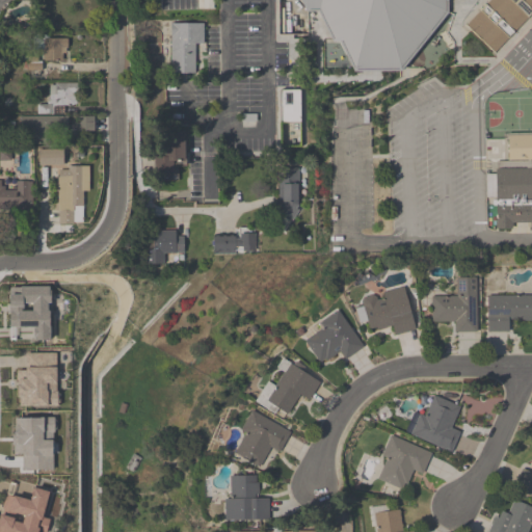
[(299,0),(449,0),(450,17),(403,73),(355,75),(339,44),(331,46),(318,15),(308,15),(299,0)]
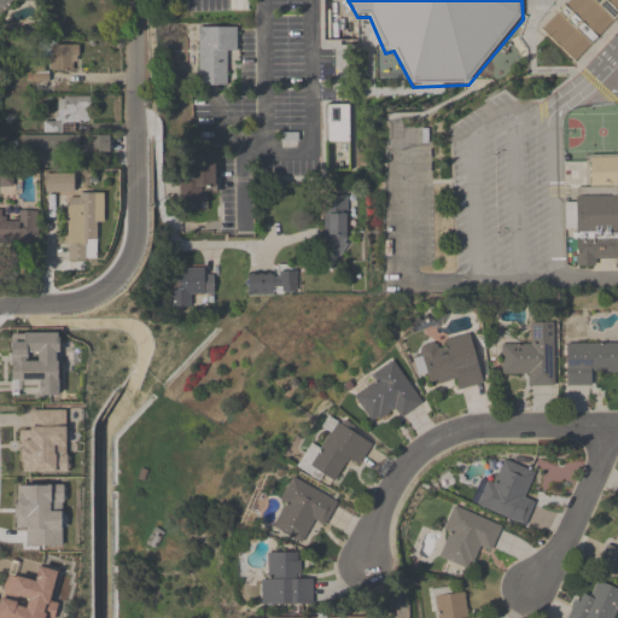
[(573,63),(617,17),(617,0),(567,0),(540,29),(573,63)]
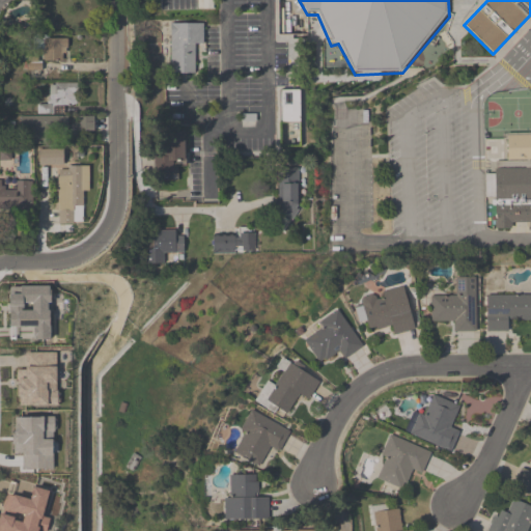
[(203,45),(203,24),(170,24),(170,74),(193,74),(193,45),(203,45)]
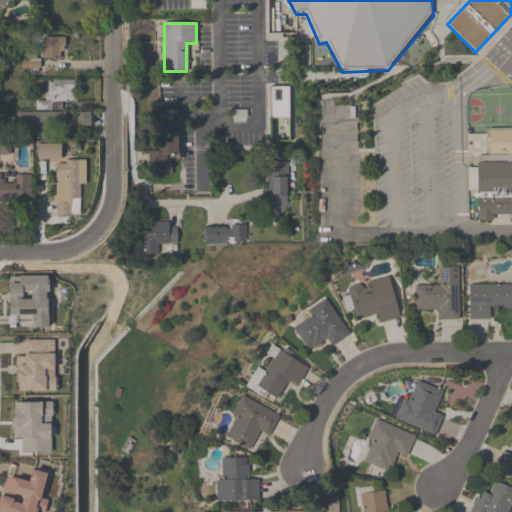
[(40,58),(64,58),(64,37),(40,37),(40,58)]
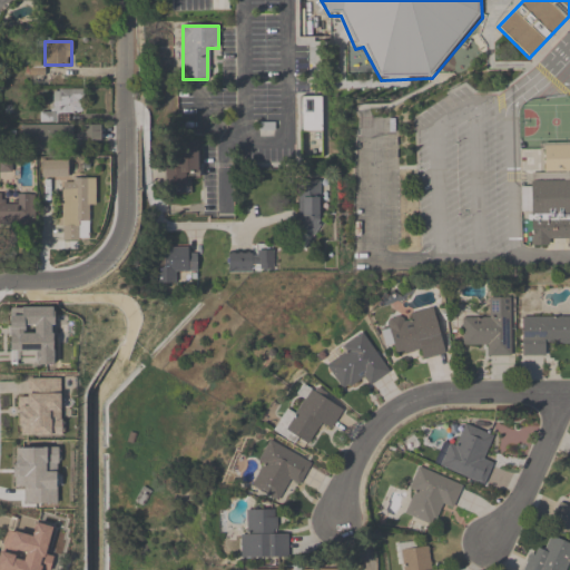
[(72,141),(72,125),(71,125),(71,112),(84,112),(84,89),(53,89),(53,114),(41,114),(41,126),(19,126),(19,143),(32,143),(32,154),(49,154),(49,141),(72,141)]
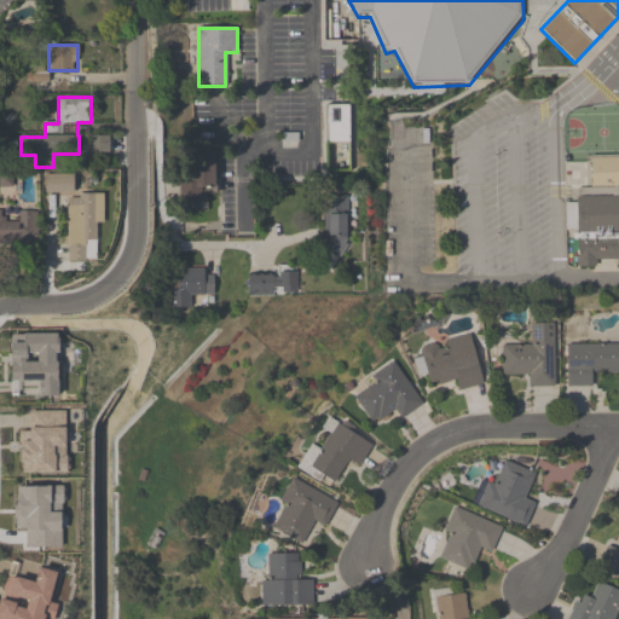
[(203,195),(215,195),(215,154),(181,154),(180,204),(203,204),(203,195)]
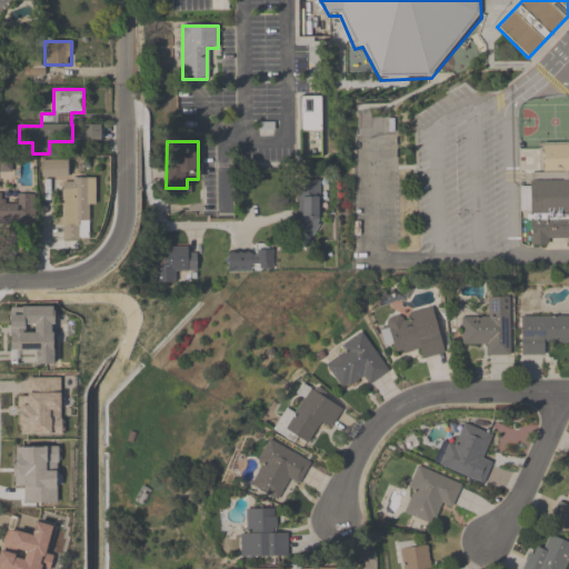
[(92,178),(68,178),(68,160),(42,160),(42,178),(62,178),(62,241),(92,241),(92,178)]
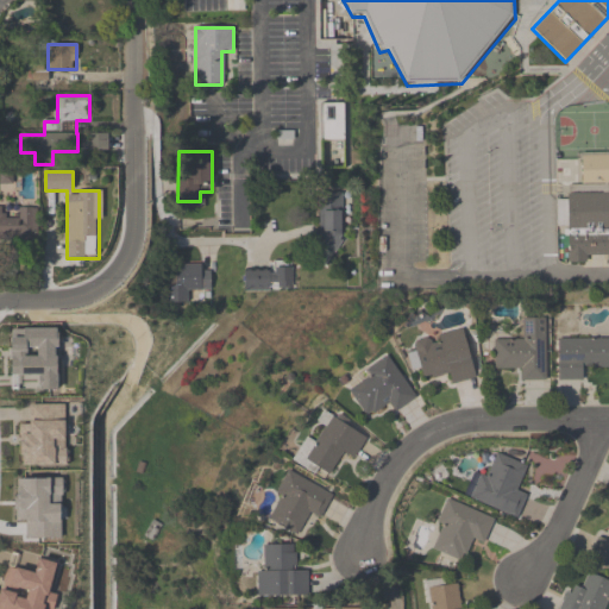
[(608,193),(565,194),(566,261),(608,261),(608,193)]
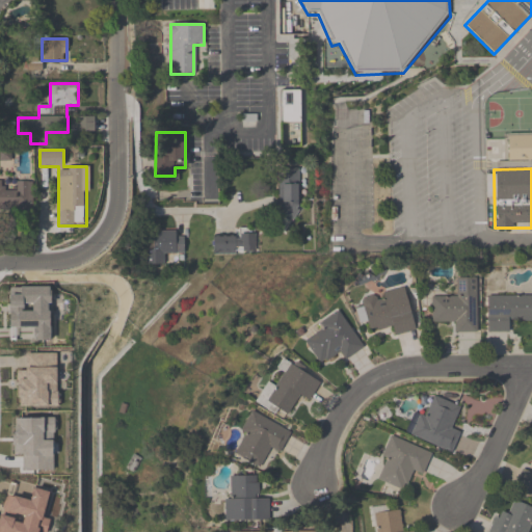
[(298,169),(277,169),(277,221),(298,221),(298,169)]
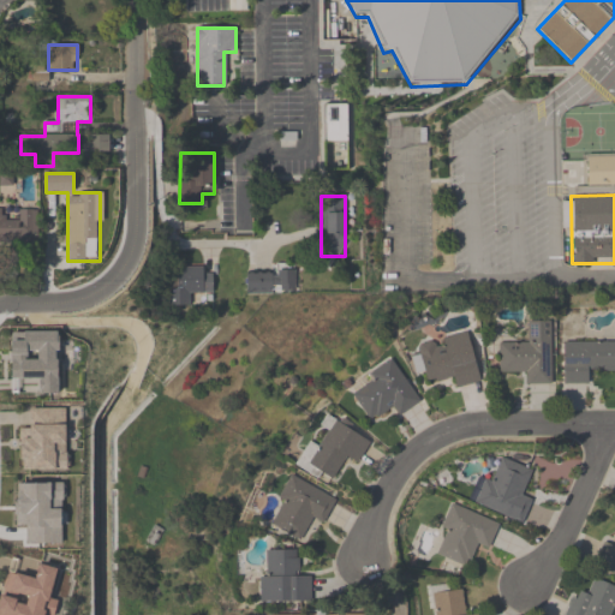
[(0,210),(0,245),(37,245),(37,210),(17,210),(17,219),(1,219),(1,210),(0,210)]
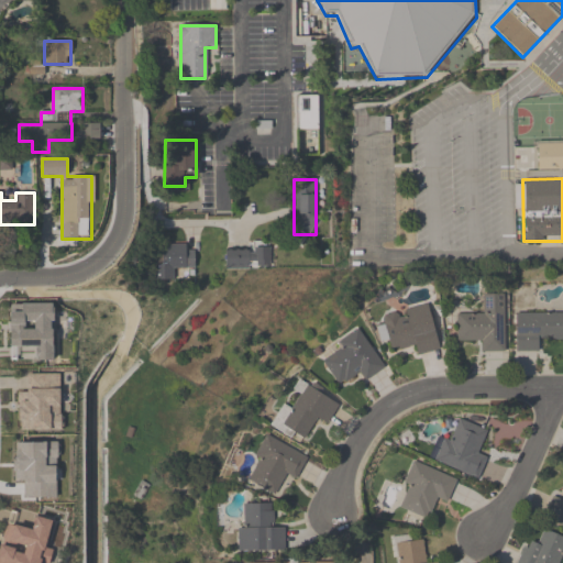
[(157,280),(174,280),(174,269),(194,268),(194,246),(157,246),(157,280)]
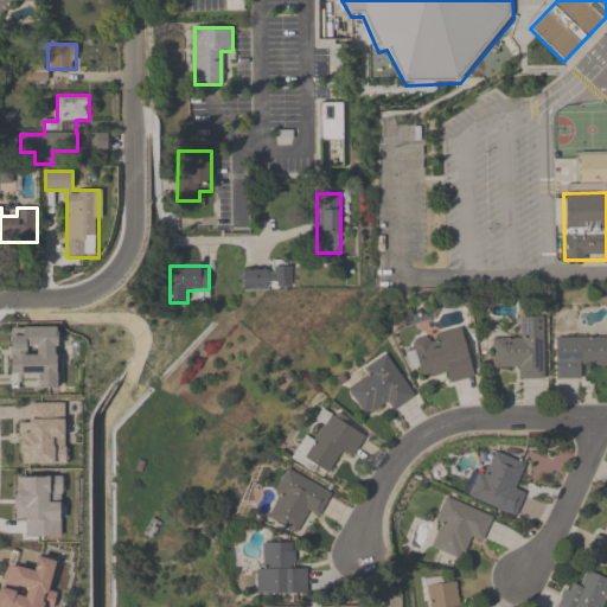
[(291,270),(242,270),(242,289),(291,289),(291,270)]
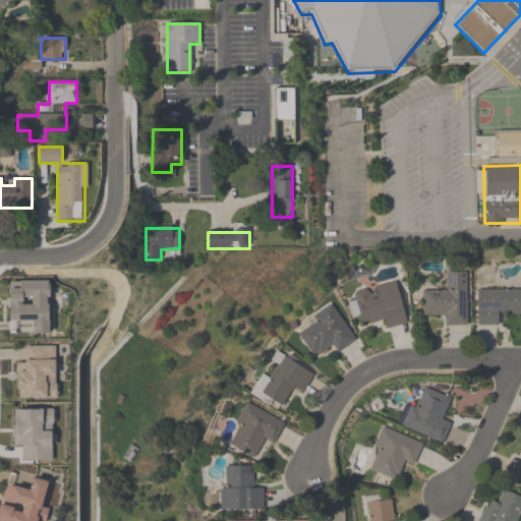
[(466,273),(447,273),(447,291),(422,291),(422,317),(445,316),(445,327),(467,327),(466,273)]
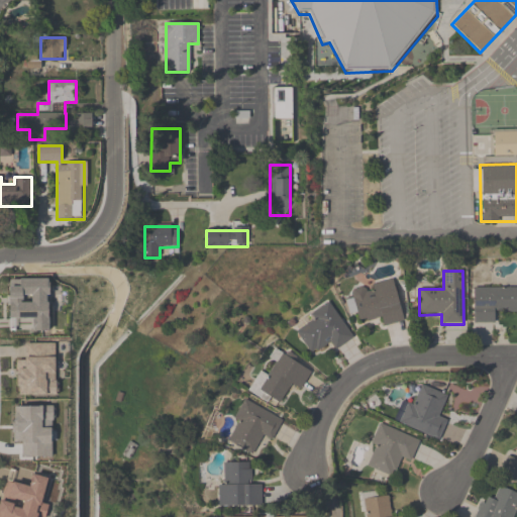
[(392,279),(351,291),(353,298),(344,301),(348,315),(357,312),(362,323),(381,317),(384,327),(404,321),(392,279)]
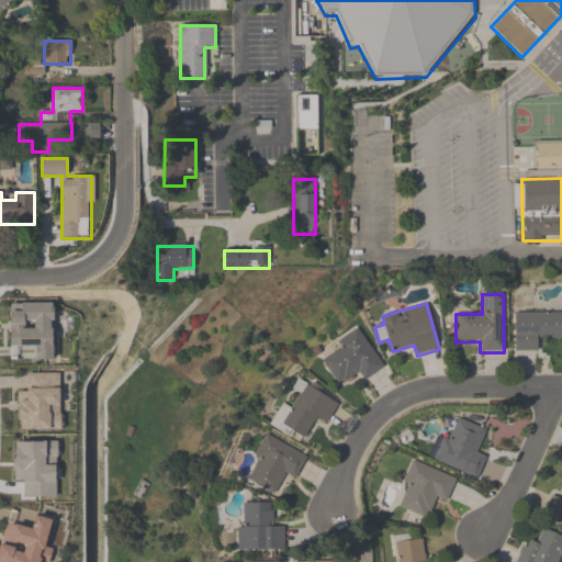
[(561,313),(514,313),(514,352),(537,352),(537,340),(561,339),(561,313)]
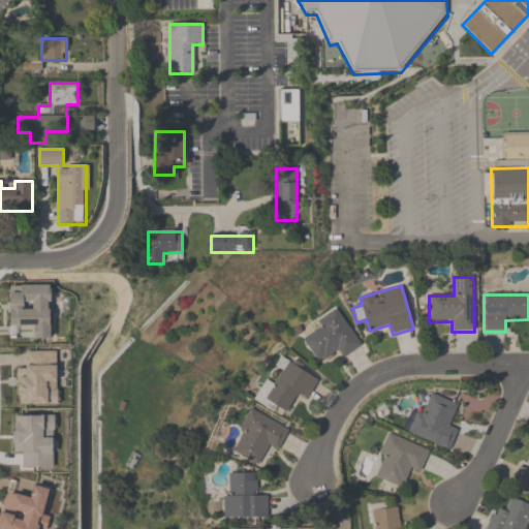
[(343,359),(362,346),(339,310),(300,336),(318,363),(338,350),(343,359)]
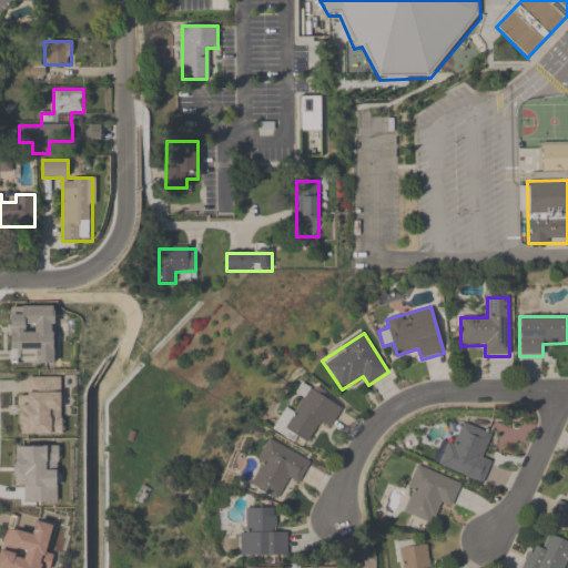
[(343,407),(310,387),(293,416),(284,412),(274,428),(306,447),(320,423),(331,428),(343,407)]
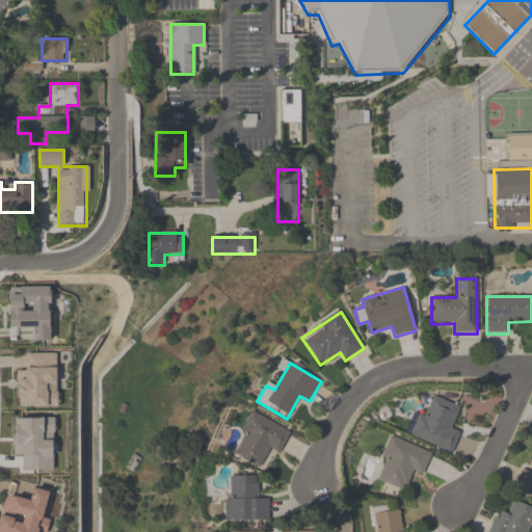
[(426,416),(419,414),(409,435),(452,454),(460,432),(451,429),(460,407),(434,396),(426,416)]
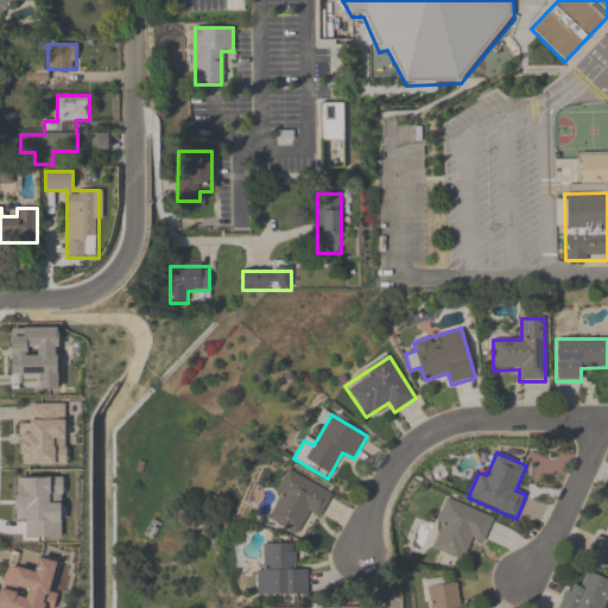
[(276,493),(280,495),(268,520),(297,534),(308,512),(321,518),(334,493),(286,470),(276,493)]
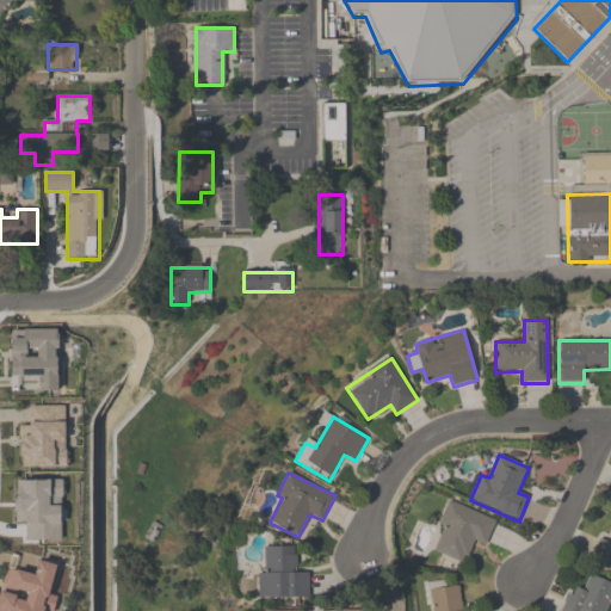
[(429,551),(464,563),(473,542),(486,547),(497,518),(448,501),(429,551)]
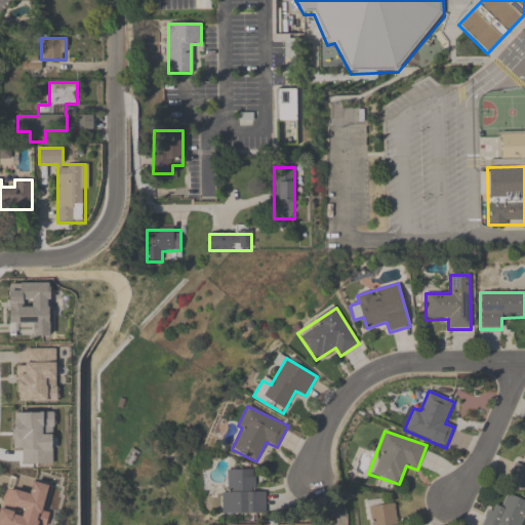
[(524,467),(524,468),(516,465),(508,485),(524,491),(524,467)]
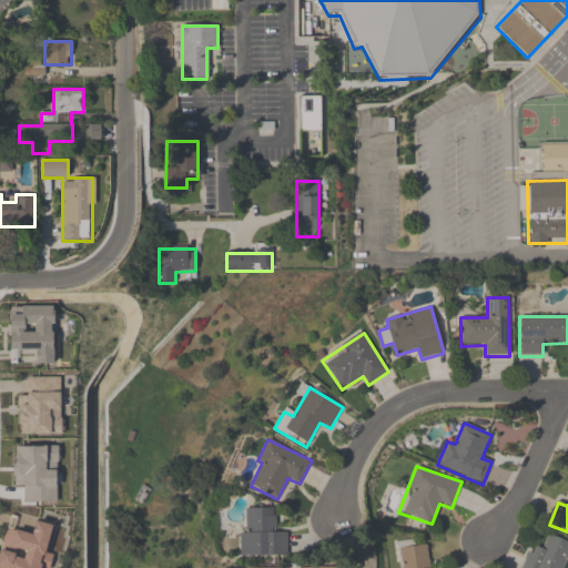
[(240,558),(287,558),(287,535),(275,535),(275,509),(247,509),(247,535),(240,535),(240,558)]
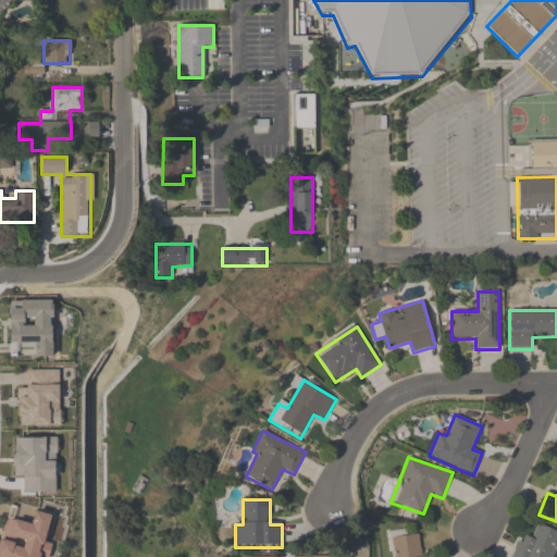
[(511,556),(554,556),(556,551),(556,532),(537,525),(532,539),(520,534),(511,556)]
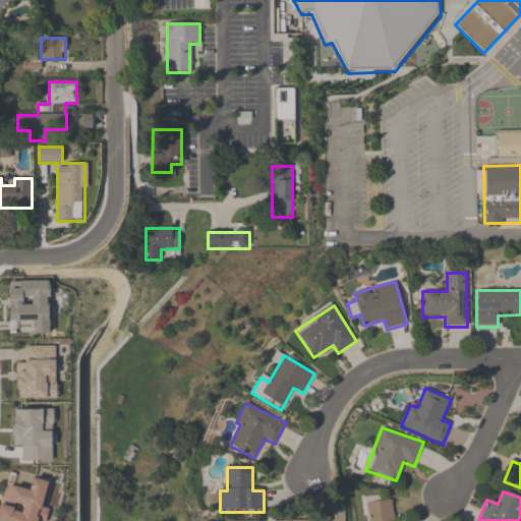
[(405,520),(396,520),(394,520),(391,500),(381,501),(380,493),(363,496),(366,520),(405,520)]
